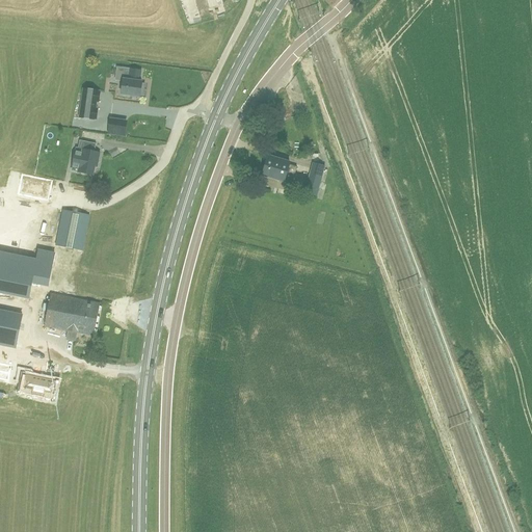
[(221,0),(209,0),(214,15),(224,12),(221,0)]
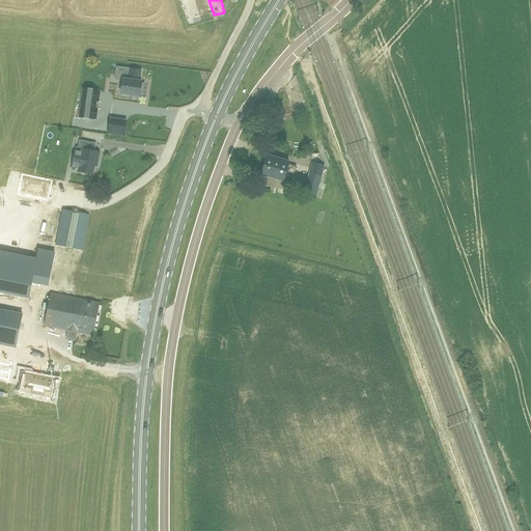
[(141,84),(141,82),(139,82),(140,71),(126,68),(123,80),(121,94),(140,96),(140,94),(143,95),(144,84),(141,84)]
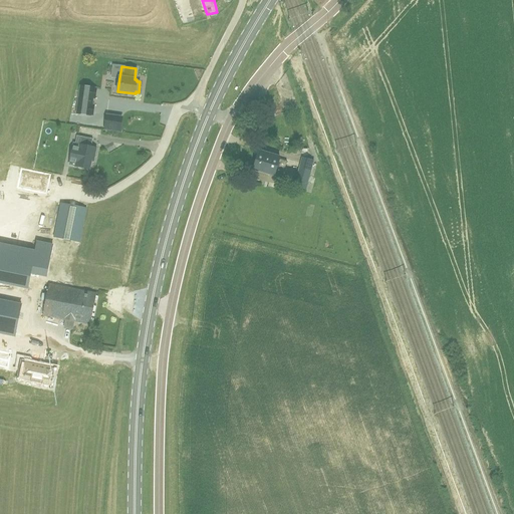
[(93,87),(79,85),(76,113),(90,115),(90,114),(90,113),(93,114),(94,105),(91,104),(92,98),(95,98),(96,88),(93,88),(93,87)]
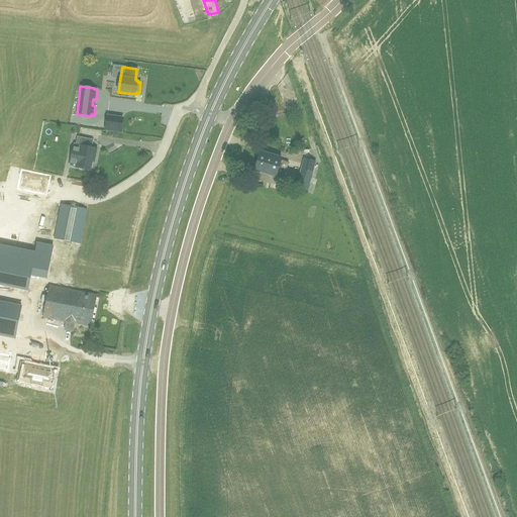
[(95,158),(97,148),(92,147),(93,139),(78,136),(76,145),(80,145),(76,167),(90,170),(93,157),(95,158)]
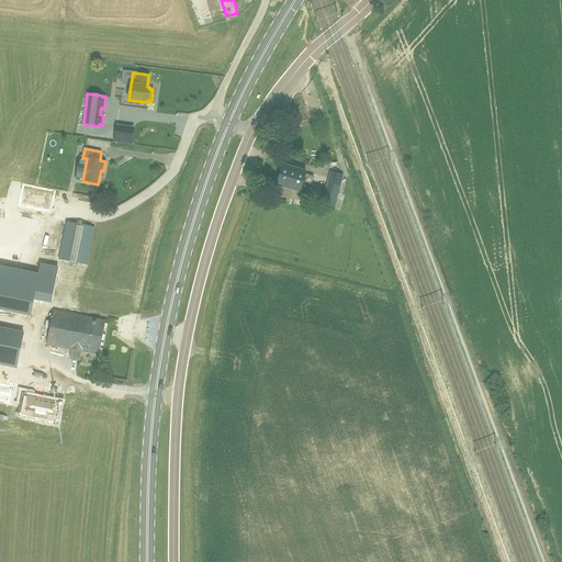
[(290,178),(311,184),(313,177),(305,173),(305,171),(283,165),(280,177),(289,180),(290,178)]
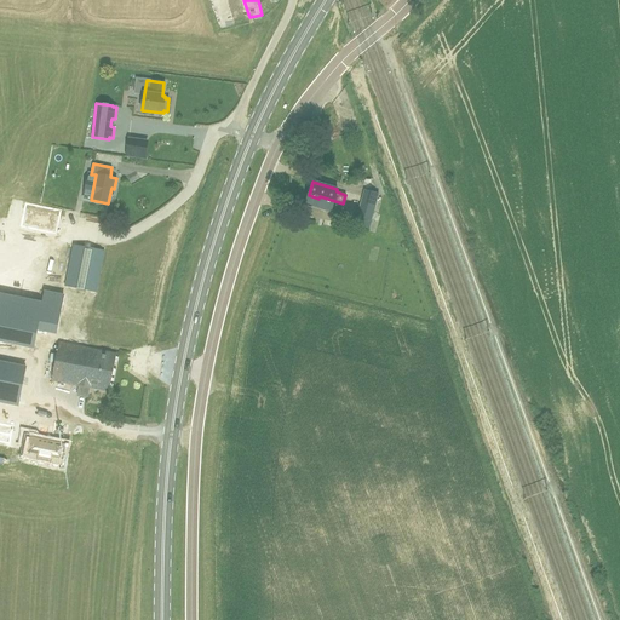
[(360,208),(373,212),(379,194),(365,190),(360,208)]
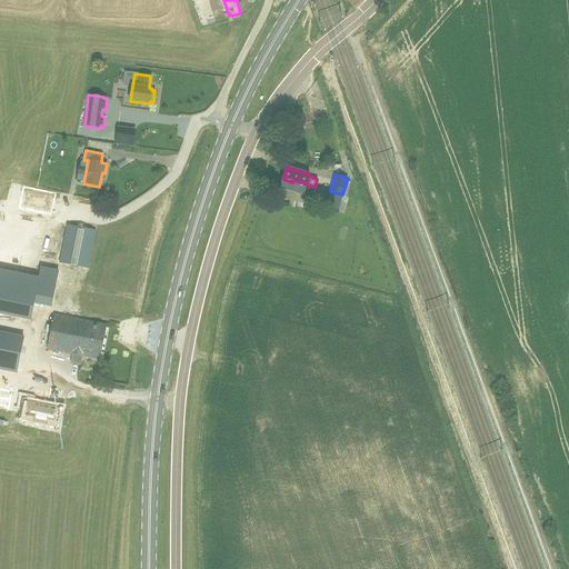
[(312,195),(315,187),(293,180),(292,182),(283,179),(280,188),(303,195),(303,192),(312,195)]
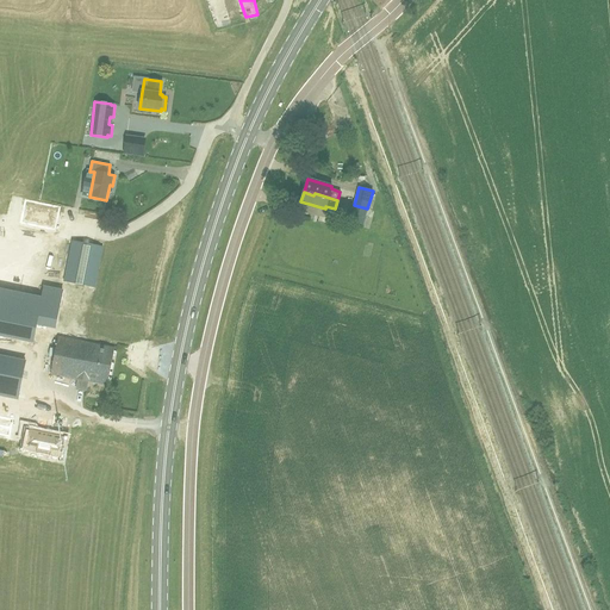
[(61,207),(25,199),(19,223),(55,231),(61,207)]
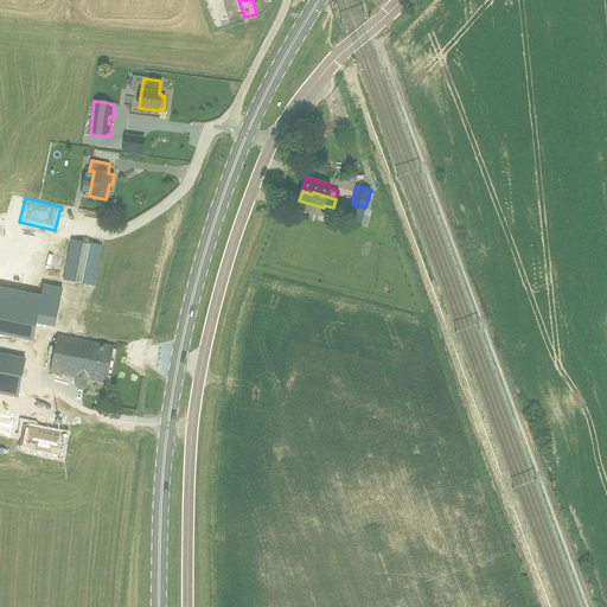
[(360,224),(365,208),(352,204),(347,221),(360,224)]
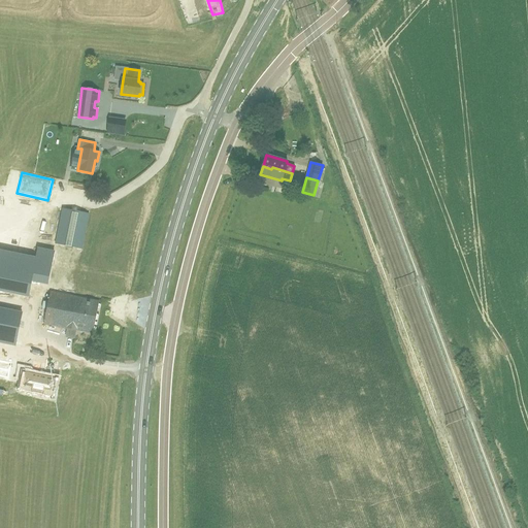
[(54,252),(37,249),(35,258),(0,250),(0,290),(29,296),(32,281),(46,284),(54,252)]
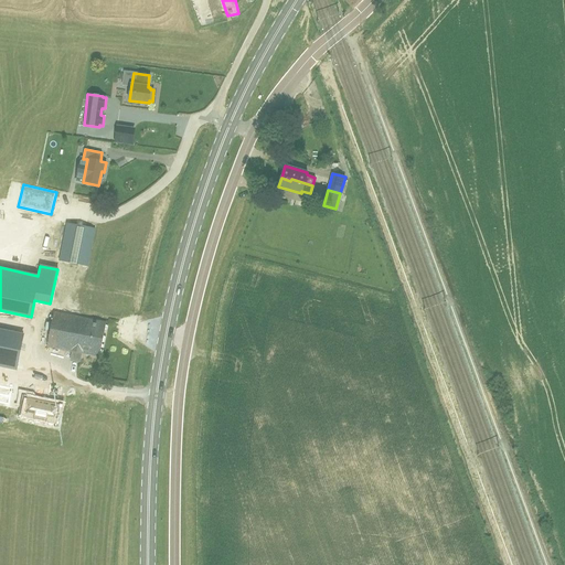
[(80,349),(98,348),(96,320),(51,322),(51,309),(44,309),(46,337),(52,337),(53,344),(80,342),(80,349)]
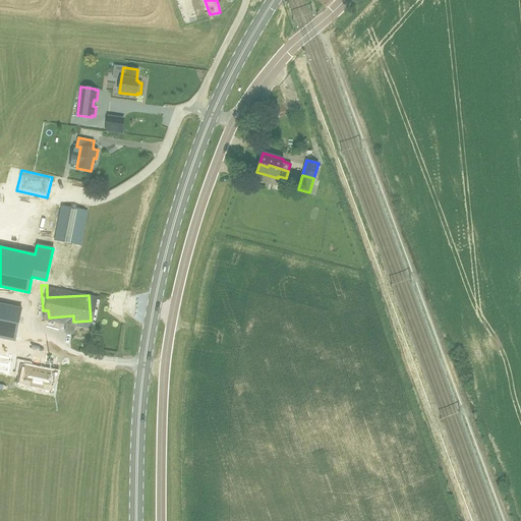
[(21,311),(0,307),(0,337),(15,341),(21,311)]
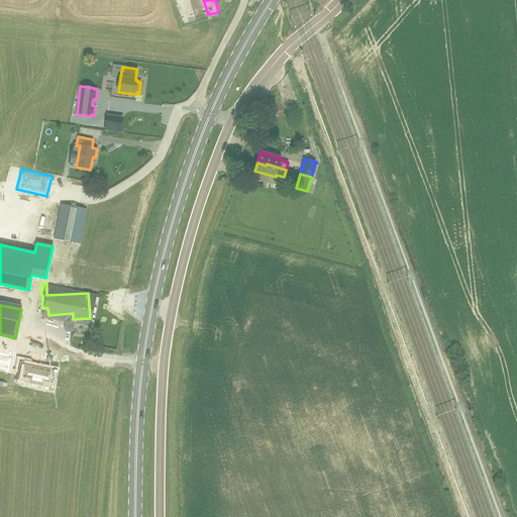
[(0,369),(8,371),(10,355),(0,352),(0,369)]
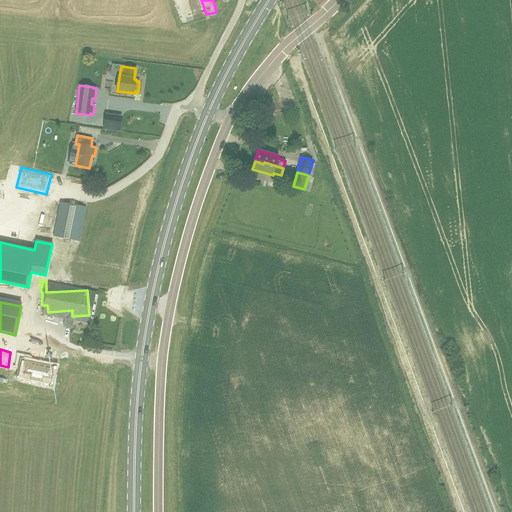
[(18,366),(23,366),(22,377),(32,379),(32,381),(40,383),(40,380),(51,382),(54,366),(53,366),(26,362),(26,359),(20,358),(18,366)]
